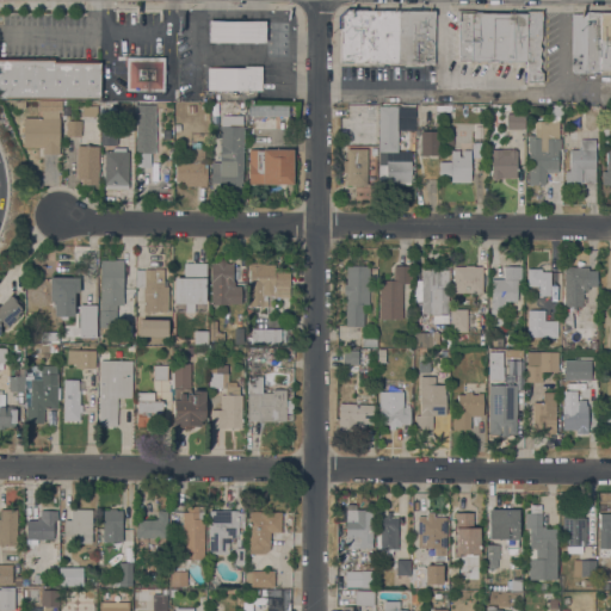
[(340,62),(340,28),(339,28),(339,16),(347,8),(366,8),(366,10),(397,10),(397,62),(340,62)]
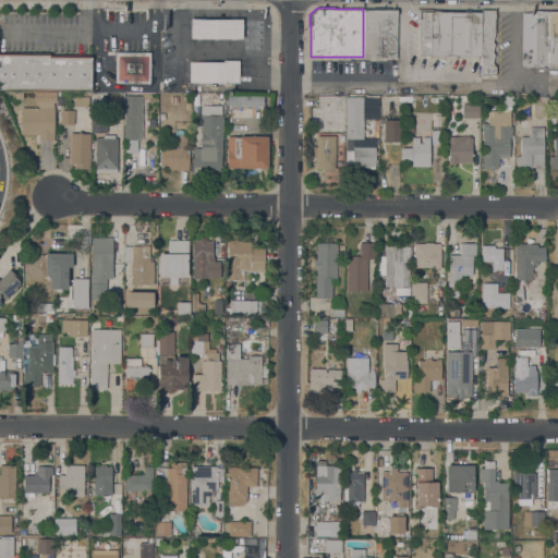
[(396,57),(363,57),(363,9),(396,9),(396,11),(396,57)]
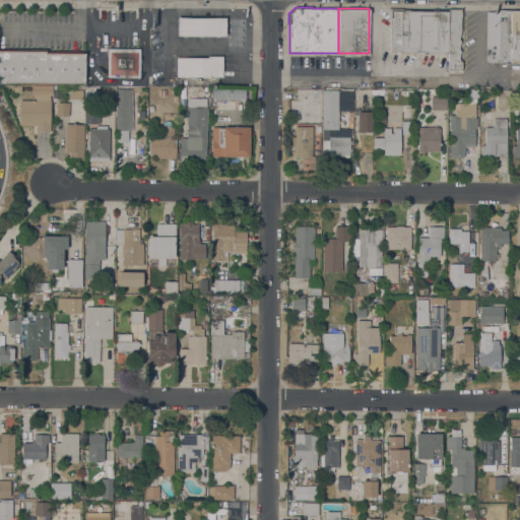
[(448,8),(461,8),(460,30),(459,38),(460,41),(458,48),(460,51),(458,58),(461,61),(461,69),(448,69),(447,52),(448,11),(448,8)]
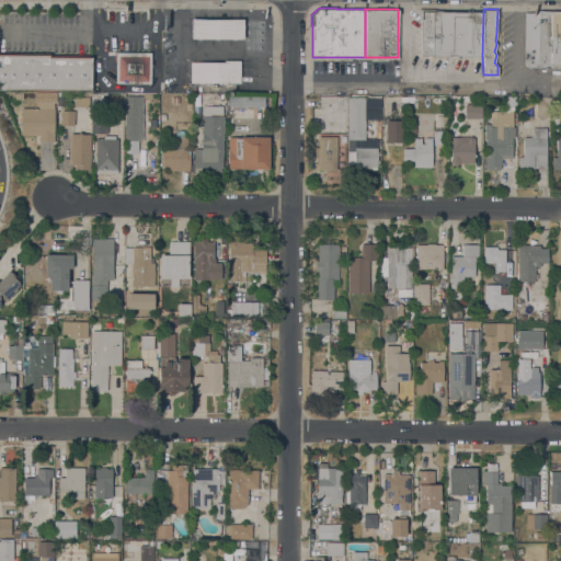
[(545,66),(526,66),(526,65),(524,65),(524,12),(538,12),(538,11),(550,11),(550,66),(545,66)]
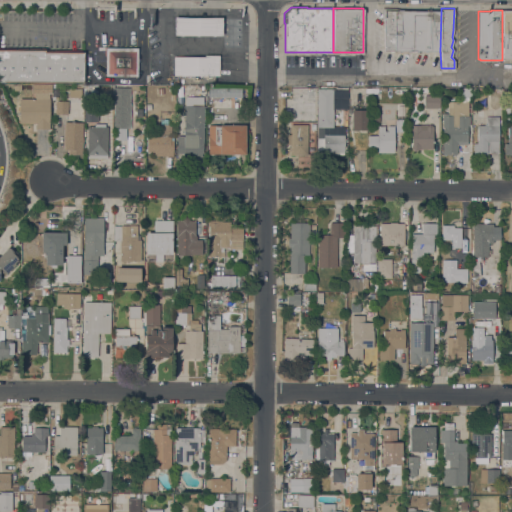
[(502,10),(511,10),(511,70),(503,70),(503,60),(502,60),(502,10)]
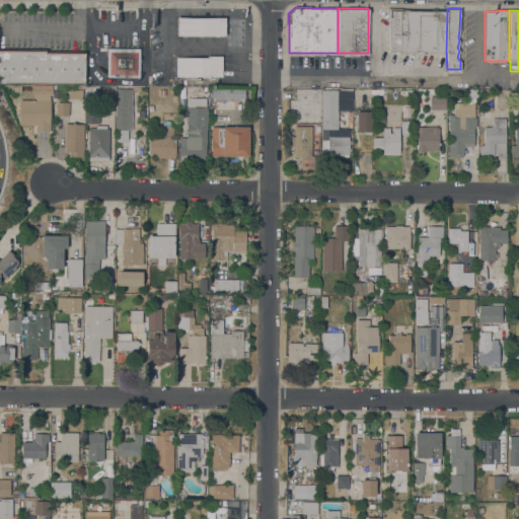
[(446,52),(389,51),(389,11),(447,11),(446,52)]
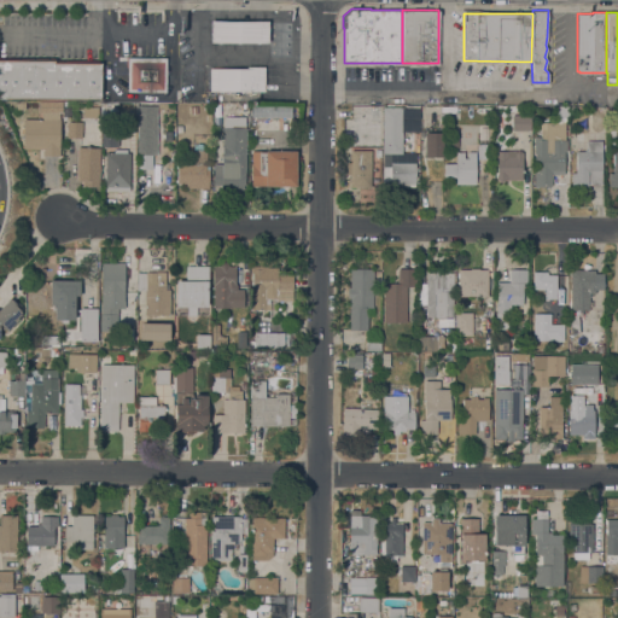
[(211,21),(268,21),(268,42),(211,42),(211,21)]
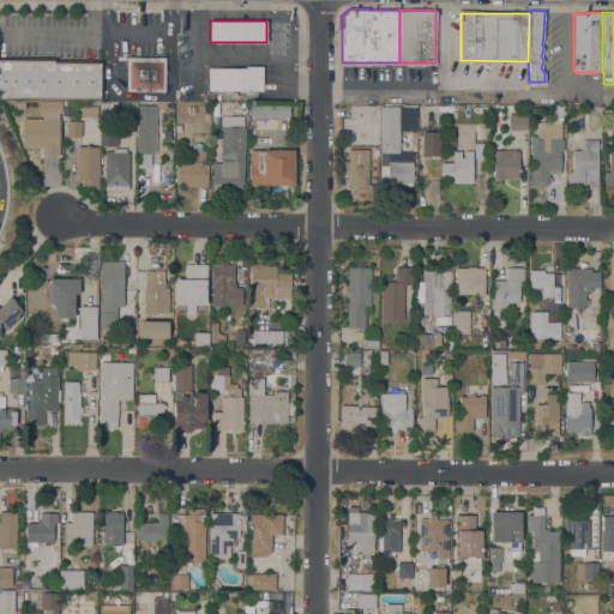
[(166,56),(166,91),(126,91),(127,56),(166,56)]
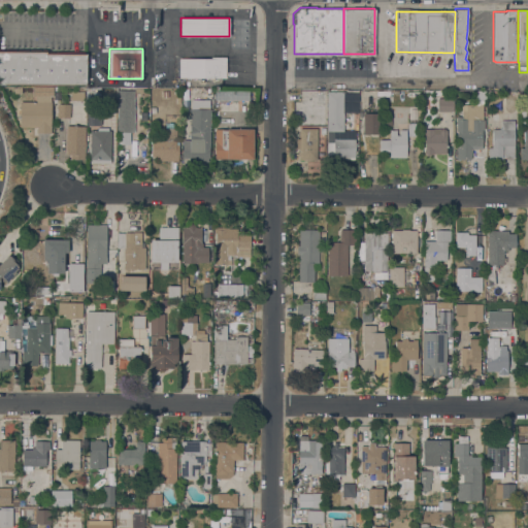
[(52,133),(36,133),(36,127),(20,127),(21,101),(36,101),(36,94),(33,94),(33,85),(0,84),(0,51),(46,51),(46,53),(86,53),(86,85),(54,85),(54,94),(52,94),(52,133)]
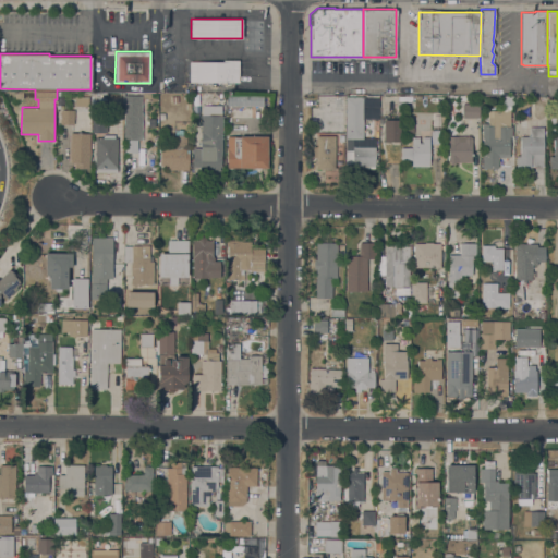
[(190,82),(190,61),(223,61),(223,60),(239,60),(239,82),(190,82)]
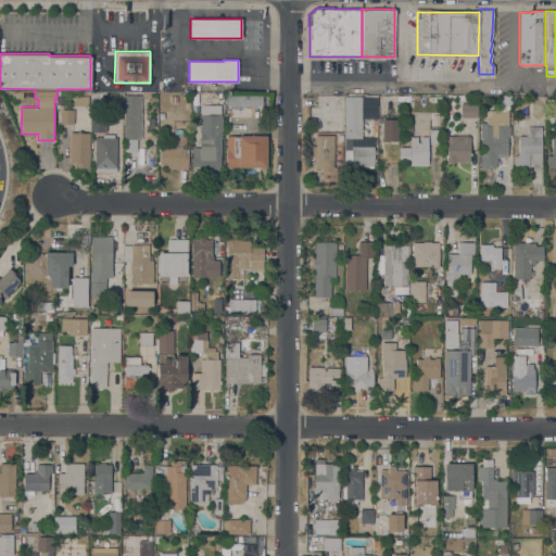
[(137,151),(124,151),(125,139),(124,139),(124,95),(141,95),(141,112),(142,112),(141,139),(137,139),(137,151)]
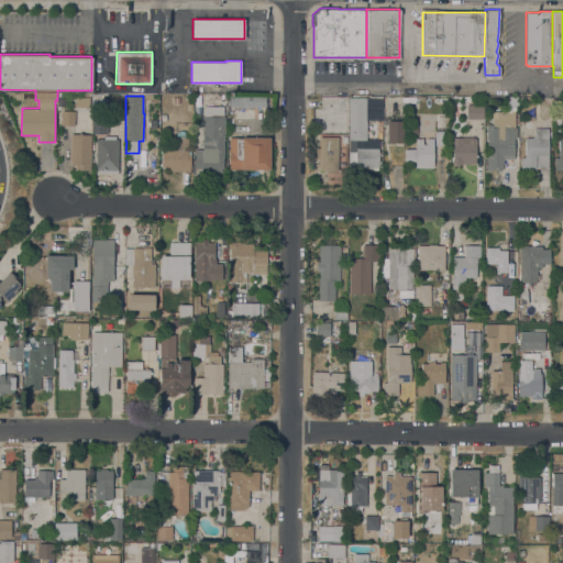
[(515,111),(515,138),(515,158),(503,158),(503,169),(499,169),(493,169),(487,169),(487,124),(493,124),(493,111),(507,111),(507,96),(518,96),(518,107),(515,107),(515,109),(514,109),(514,111),(515,111)]
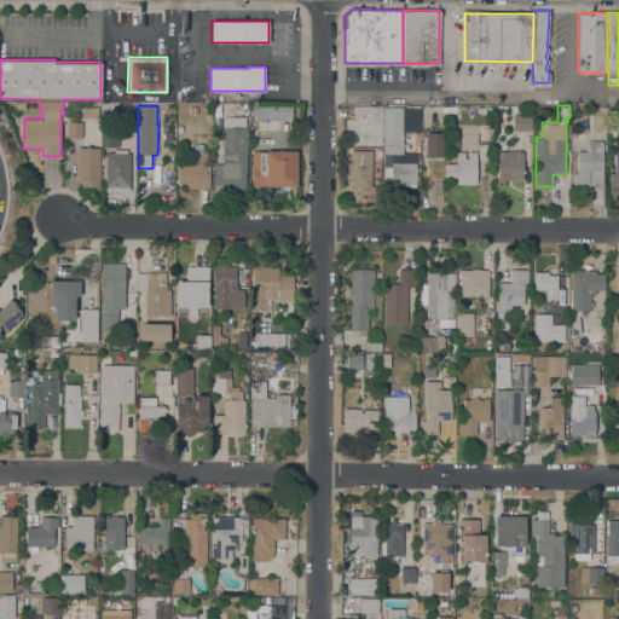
[(84,117),(84,108),(98,106),(99,117),(84,117)]
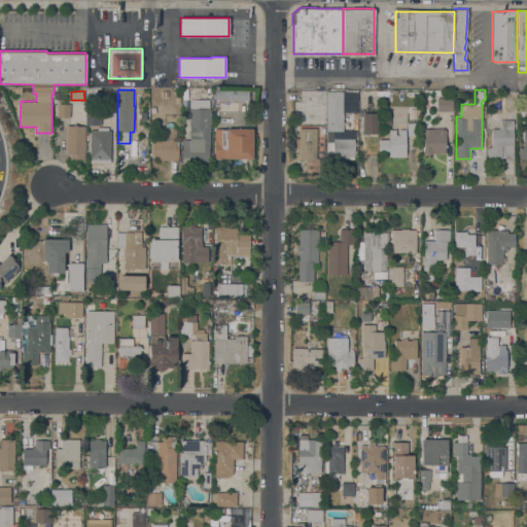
[(248,91),(248,100),(215,100),(215,91),(248,91)]
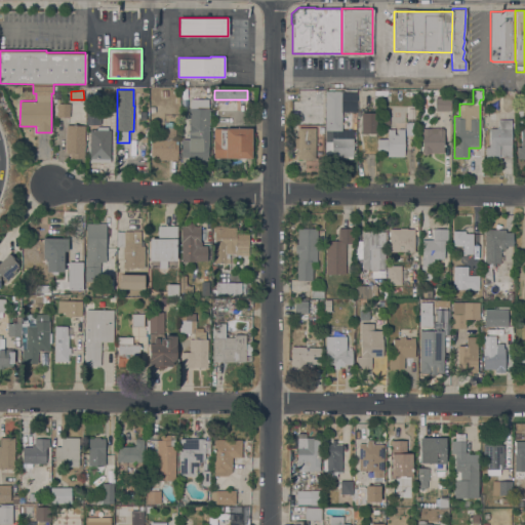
[(341,130),(325,130),(325,90),(342,90),(341,130)]
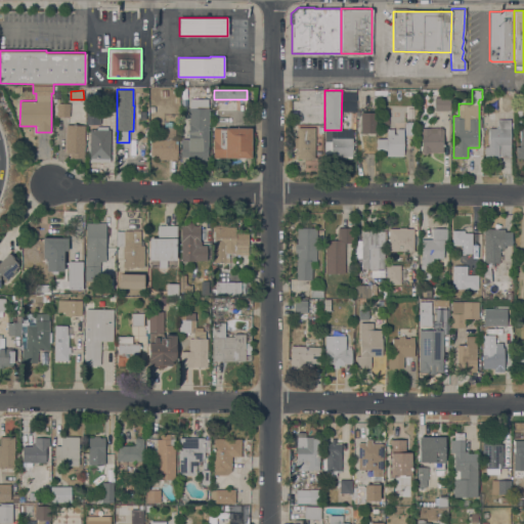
[(405,122),(406,122),(406,114),(405,114),(405,101),(402,101),(402,95),(416,96),(416,122),(417,122),(417,135),(404,135),(405,122)]
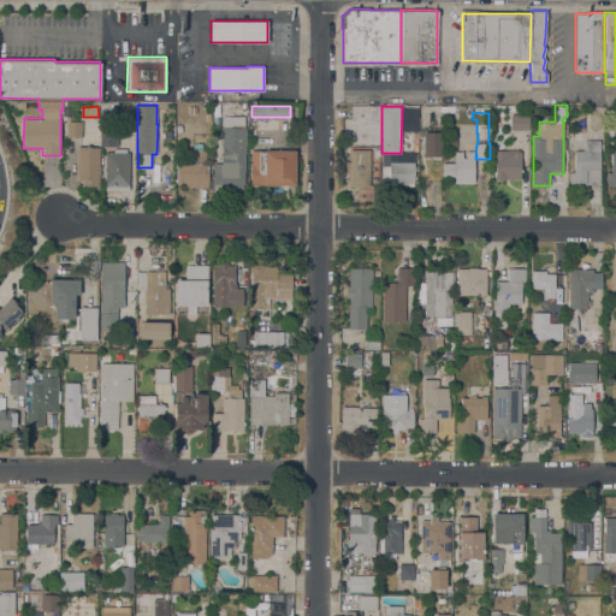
[(529,114),(529,130),(510,130),(510,114),(529,114)]
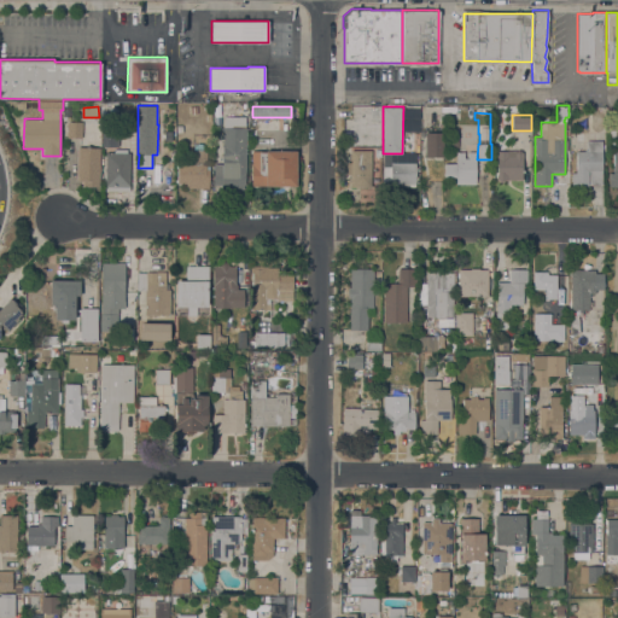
[(246,190),(222,188),(222,185),(214,185),(214,163),(222,163),(222,127),(225,127),(225,116),(245,116),(245,128),(246,128),(246,190)]
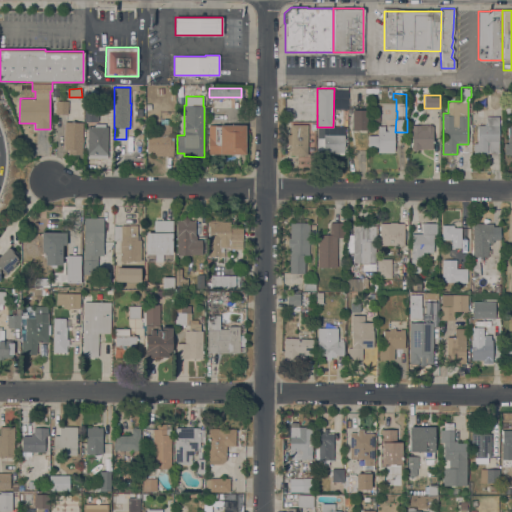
[(68,114),(55,114),(56,100),(68,101),(68,114)]
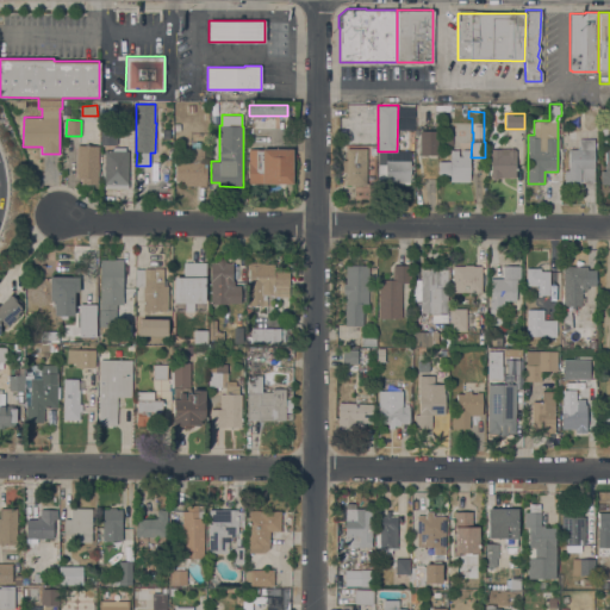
[(117,144),(100,144),(100,126),(101,126),(101,120),(109,120),(109,126),(117,126),(117,144)]
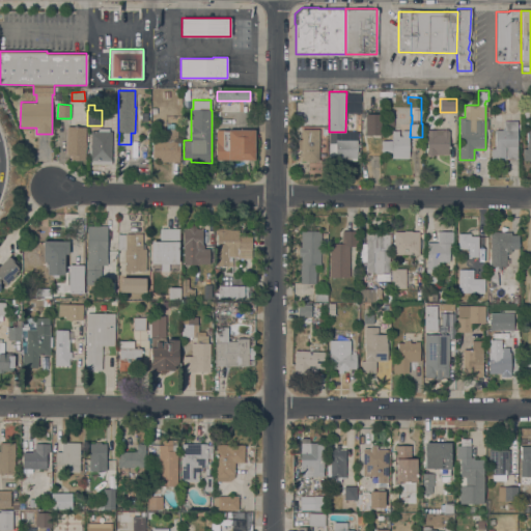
[(365,113),(381,113),(381,134),(365,135),(365,113)]
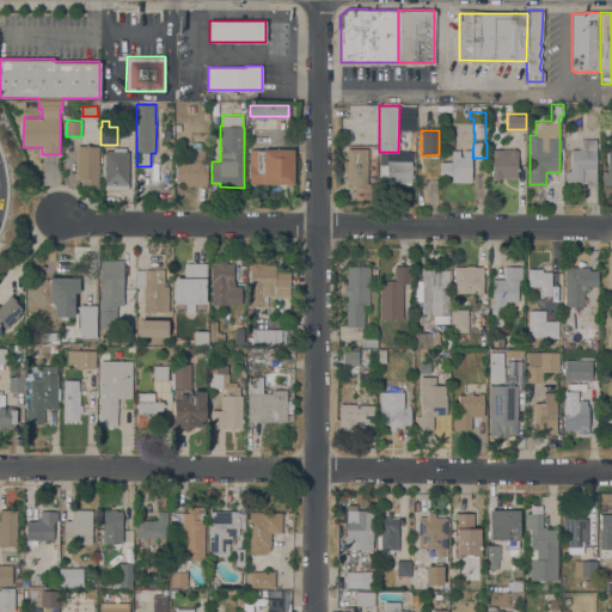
[(597,139),(597,170),(585,170),(583,184),(567,184),(567,171),(570,171),(571,150),(579,150),(579,148),(581,148),(581,139),(597,139)]
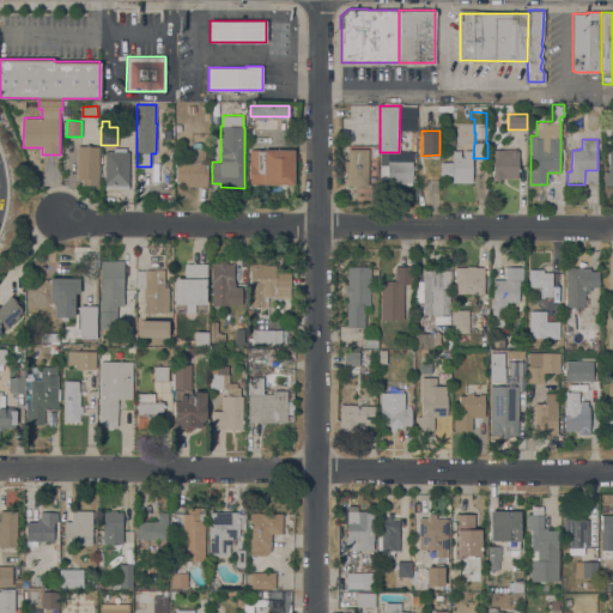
[(192,163),(192,149),(193,149),(193,141),(204,143),(202,149),(205,149),(205,163),(207,163),(207,187),(184,186),(184,182),(181,182),(181,183),(176,182),(176,181),(174,181),(174,177),(176,177),(176,167),(175,167),(175,164),(176,164),(176,163),(192,163)]
